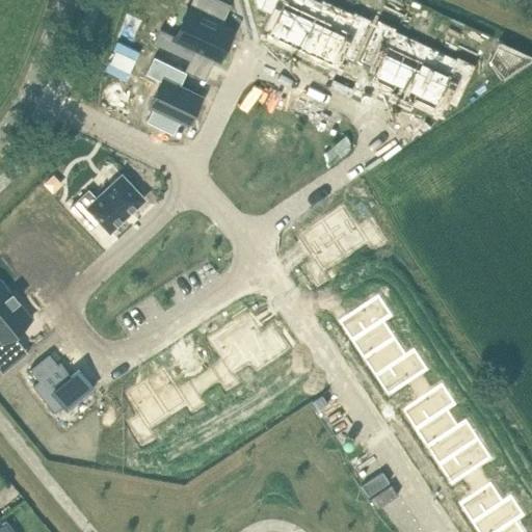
[(160,27),(154,41),(191,58),(196,49),(208,54),(211,46),(221,51),(224,46),(234,27),(236,28),(237,26),(223,21),(232,3),(225,0),(205,0),(187,40),(182,37),(160,27)]
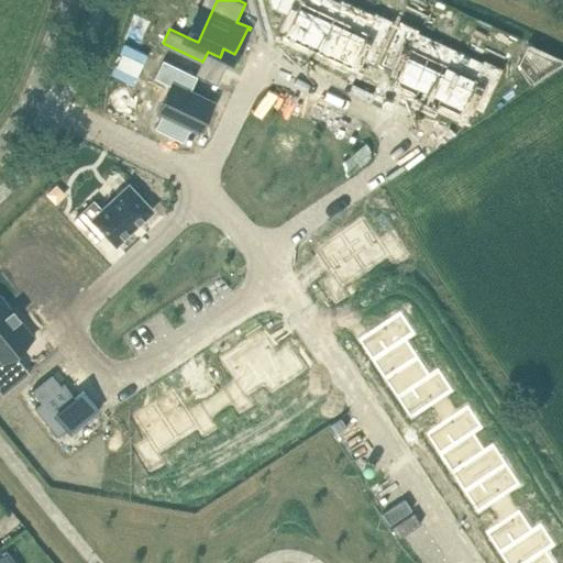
[(269,0),(273,7),(293,15),(284,34),(318,50),(341,0),(269,0)]
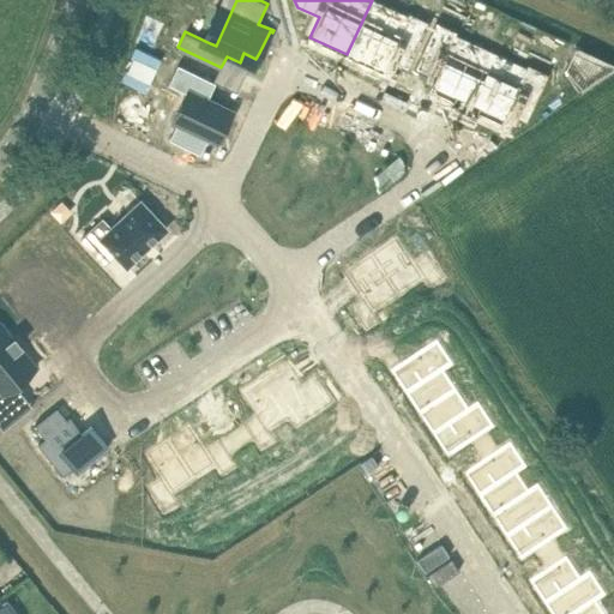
[(378,0),(372,0),(347,54),(384,72),(389,61),(408,70),(431,22),(410,12),(409,14),(378,0)]
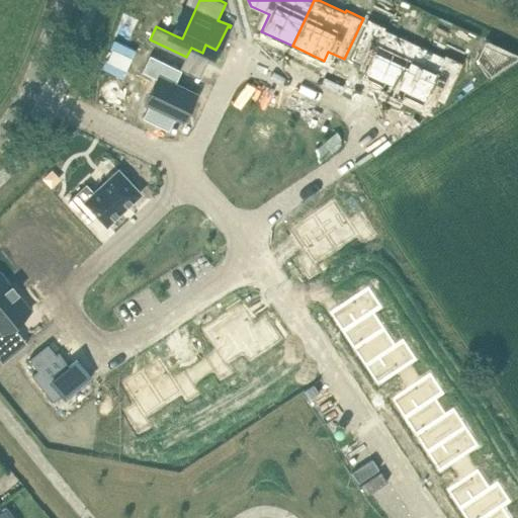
[(370,17),(351,58),(367,66),(363,75),(383,84),(381,87),(393,92),(417,40),(387,26),(387,25),(370,17)]
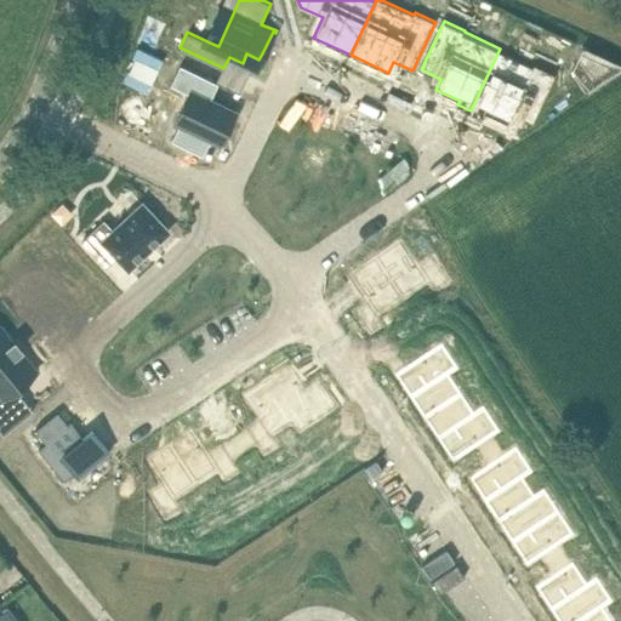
[(571,70),(586,93),(604,83),(620,70),(620,63),(582,46),(571,70)]
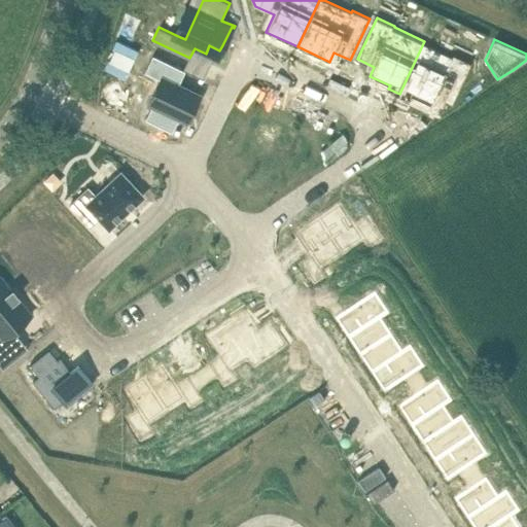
[(424,41),(399,94),(411,99),(413,96),(432,106),(437,97),(454,104),(473,63),(455,55),(455,56),(424,41)]
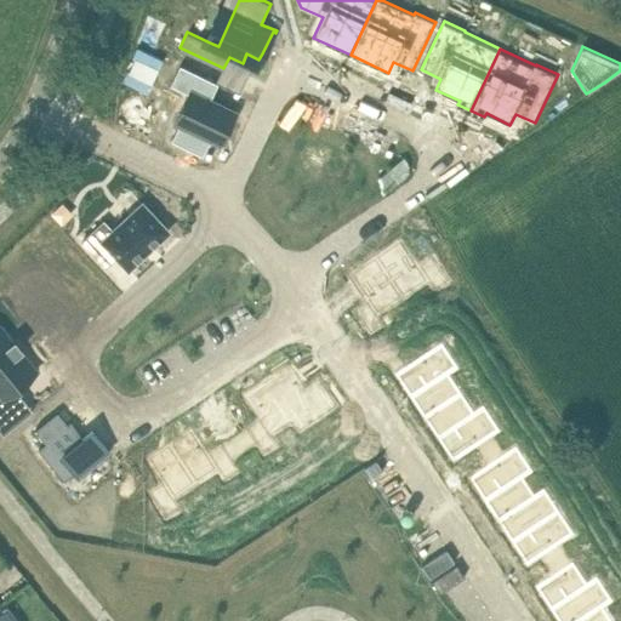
[(180,64),(170,84),(187,92),(172,123),(178,125),(171,141),(203,155),(210,141),(221,146),(239,110),(211,97),(218,83),(180,64)]
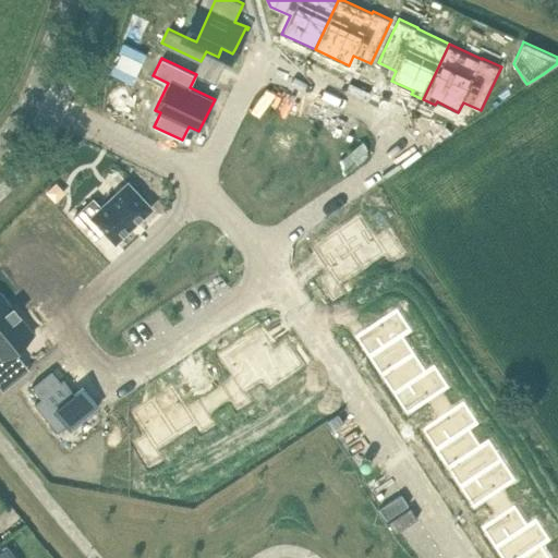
[(94,198),(74,216),(95,239),(106,230),(116,241),(152,207),(129,182),(101,207),(94,198)]
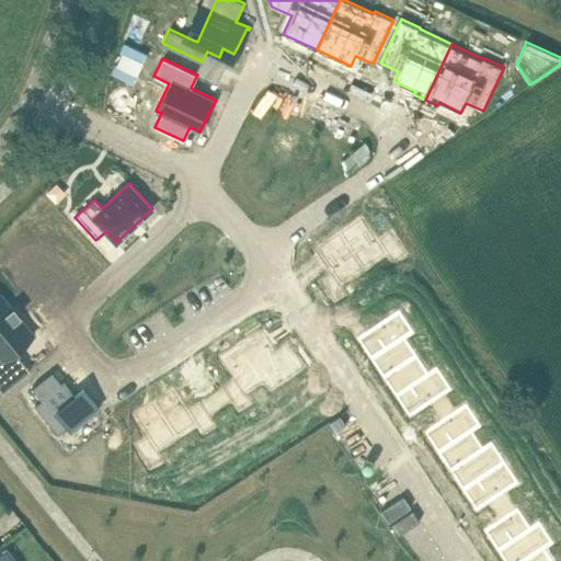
[(363,216),(339,232),(364,271),(388,254),(393,263),(405,255),(390,232),(378,240),(363,216)]
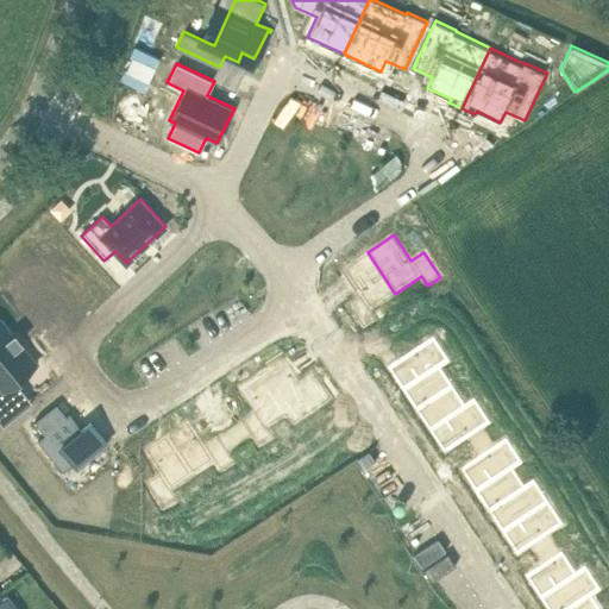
[(368,252),(341,269),(359,295),(346,303),(363,328),(376,320),(370,311),(395,294),(368,252)]
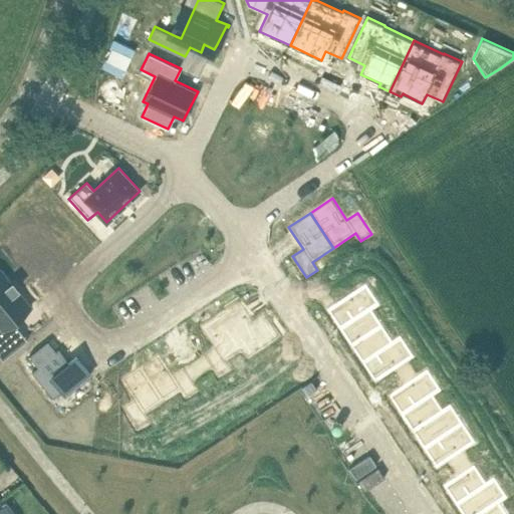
[(0,349),(4,346),(0,341),(0,324),(17,310),(18,311),(29,302),(24,295),(8,276),(9,275),(8,274),(6,275),(0,267),(0,259),(4,257),(0,251),(0,349)]
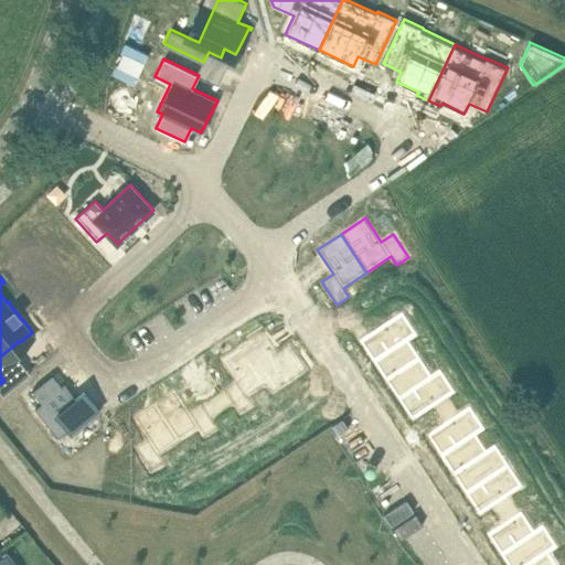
[(450,300),(438,308),(444,316),(455,308),(450,300)]
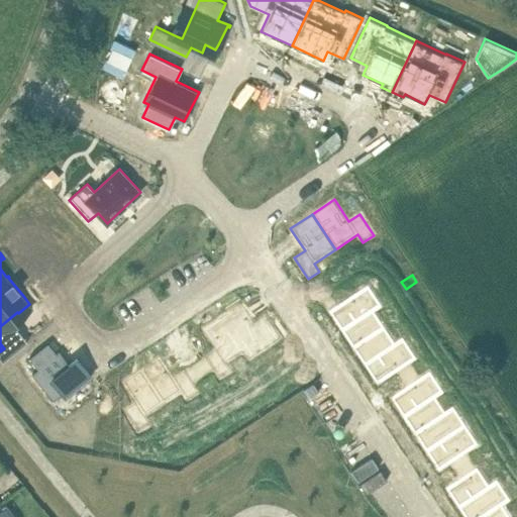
[(416,282),(406,289),(410,296),(421,289),(416,282)]
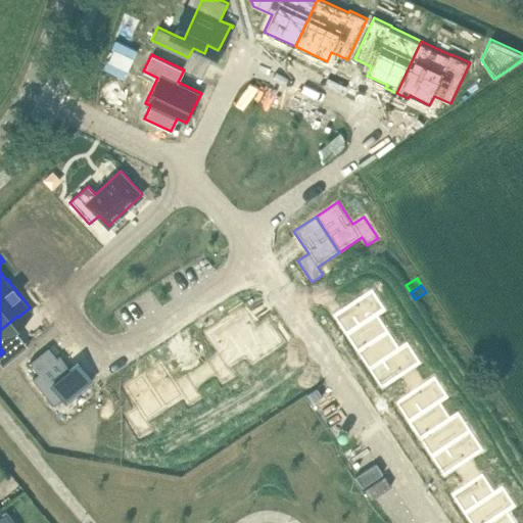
[(377,315),(364,295),(334,316),(346,335),(377,315)]
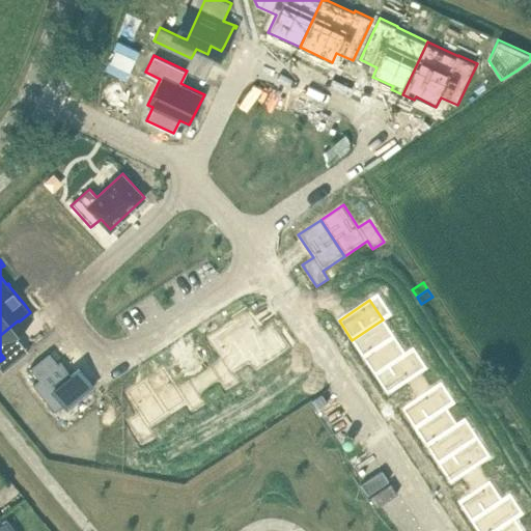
[(247,312),(227,325),(250,359),(270,346),(275,355),(286,347),(272,326),(261,333),(247,312)]
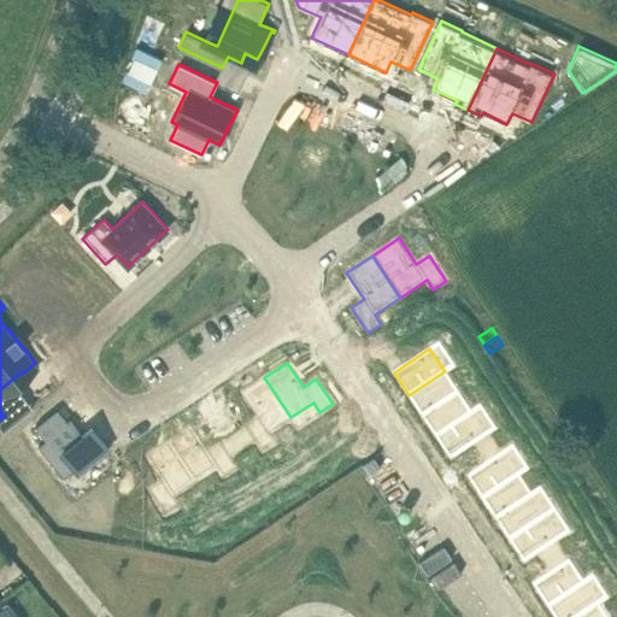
[(524,365),(512,374),(517,382),(529,374),(524,365)]
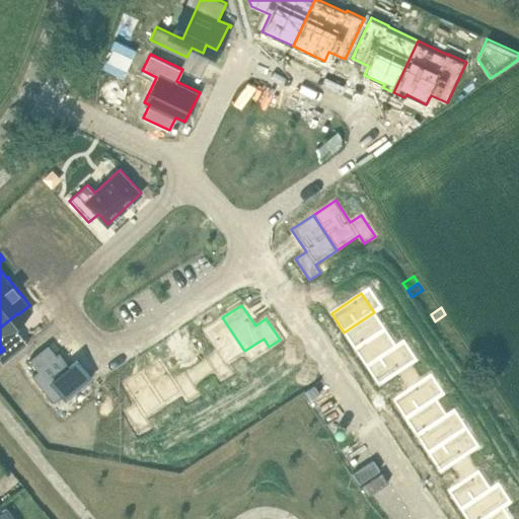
[(385,329),(374,312),(344,332),(349,340),(350,342),(351,342),(356,349),(385,329)]
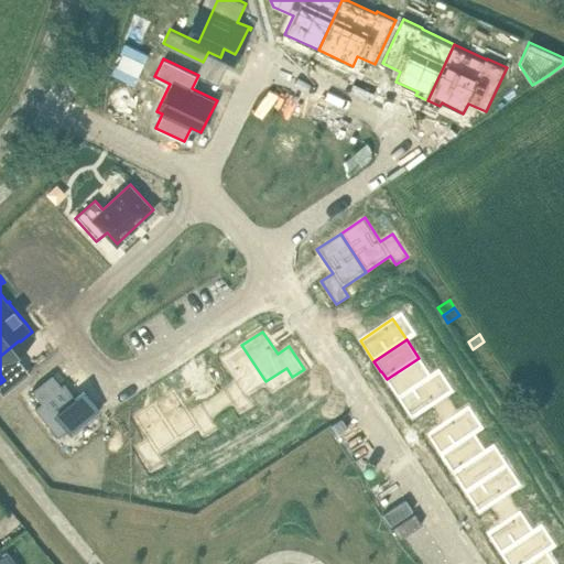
[(484,342),(473,349),(478,356),(489,349),(484,342)]
